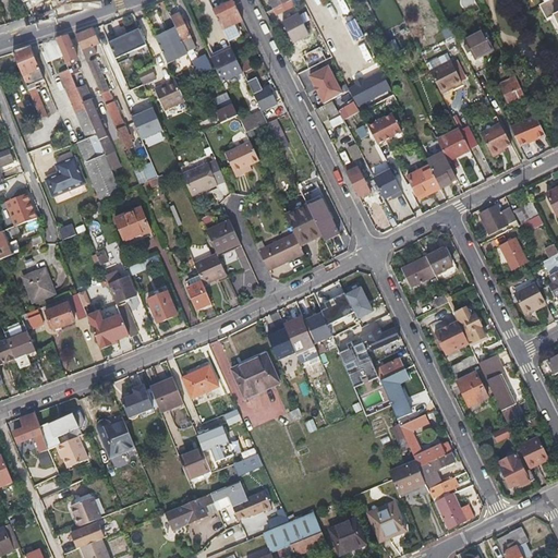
[(344,15),(350,12),(343,0),(336,0),(337,0),(344,15)]
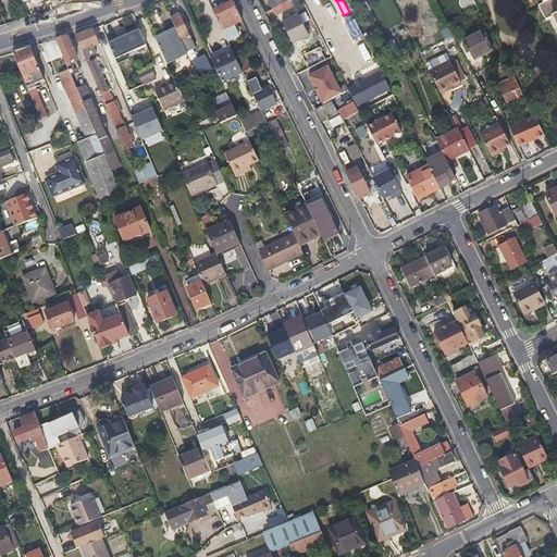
[(556,0),(545,0),(547,4),(544,7),(543,7),(551,21),(554,19),(556,16),(556,0)]
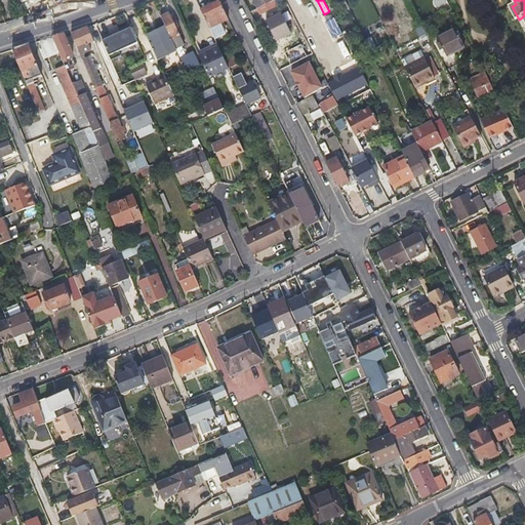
[(220,24),(230,19),(220,2),(201,11),(214,40),(227,34),(220,24)]
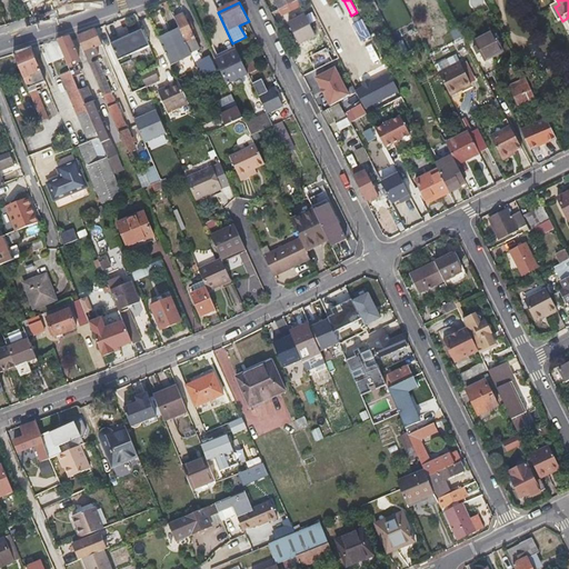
[(289,3),(281,7),(285,13),(292,9),(289,3)]
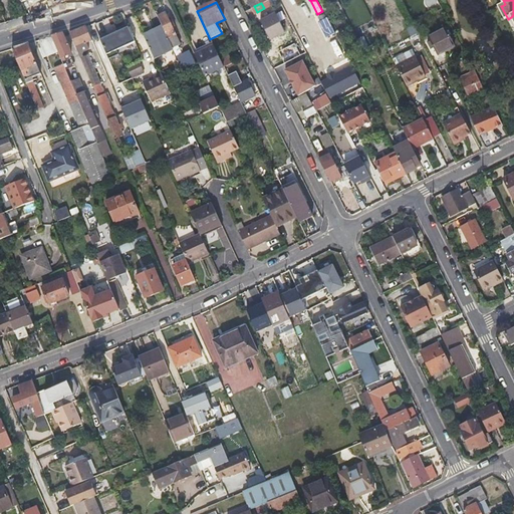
[(306,17),(311,14),(307,4),(301,6),(306,17)]
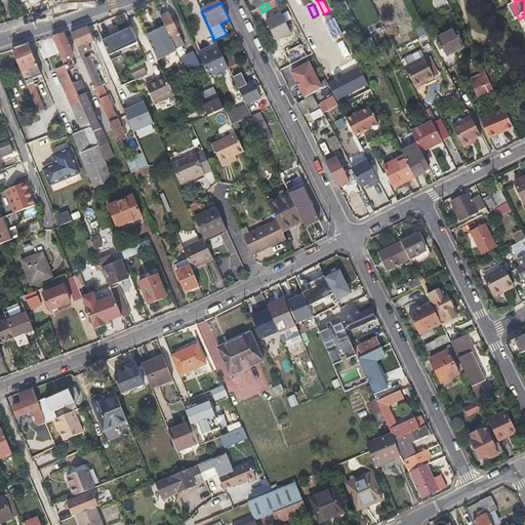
[(515,22),(519,19),(512,6),(509,8),(515,22)]
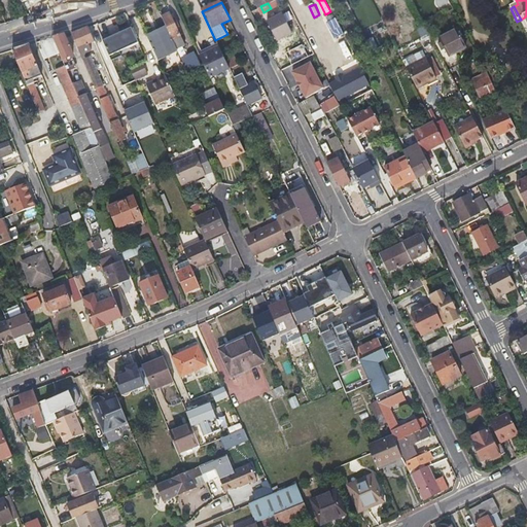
[(170,12),(162,16),(167,28),(172,39),(180,36),(170,12)]
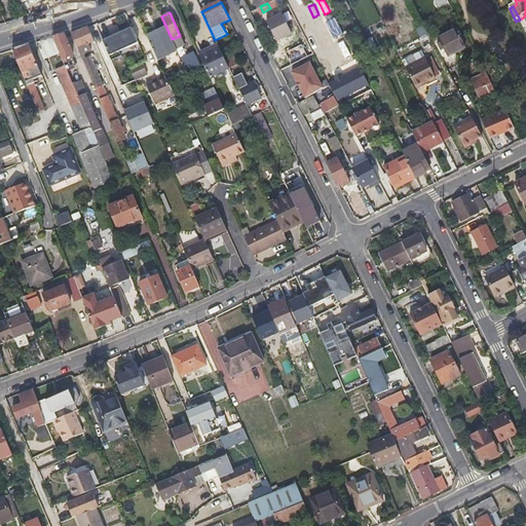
[(283,12),(274,17),(285,37),(292,33),(283,12)]
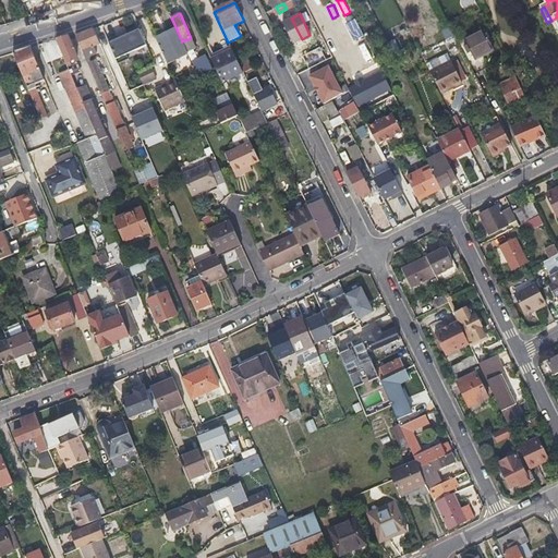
[(302,39),(291,19),(283,22),(294,44),(302,39)]
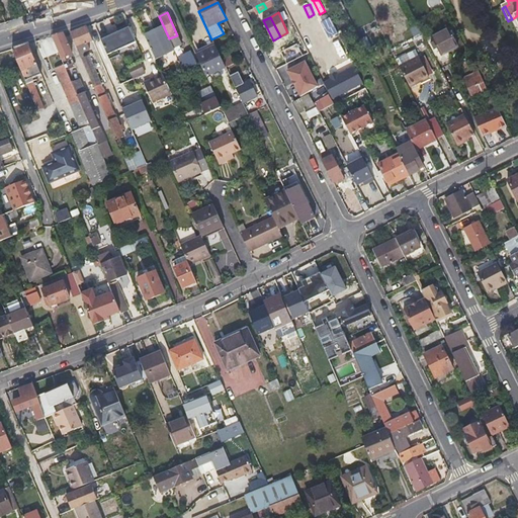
[(318,18),(312,20),(319,37),(325,35),(318,18)]
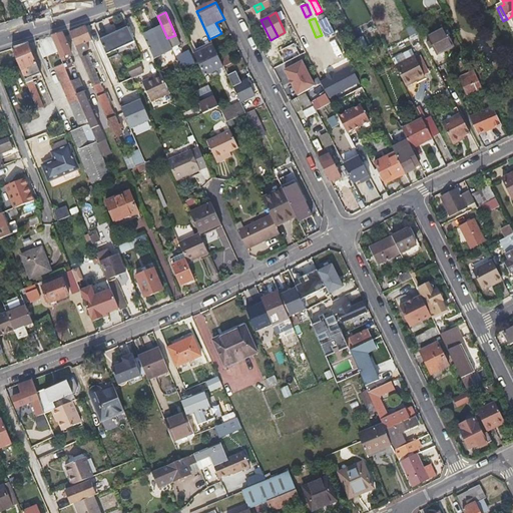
[(413,23),(413,21),(404,26),(411,37),(419,33),(413,23)]
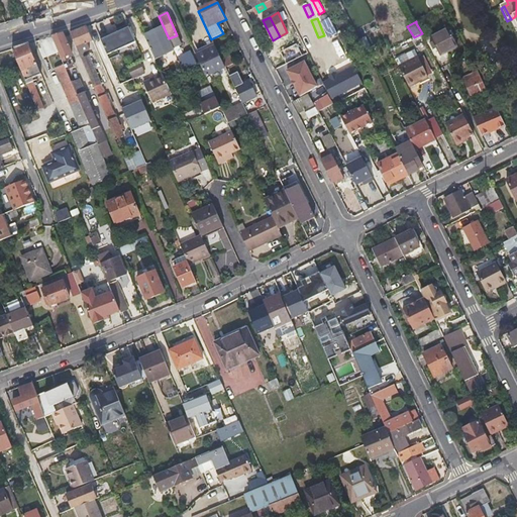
[(135,42),(127,24),(116,29),(117,32),(109,35),(108,32),(99,36),(109,59),(119,55),(117,50),(135,42)]
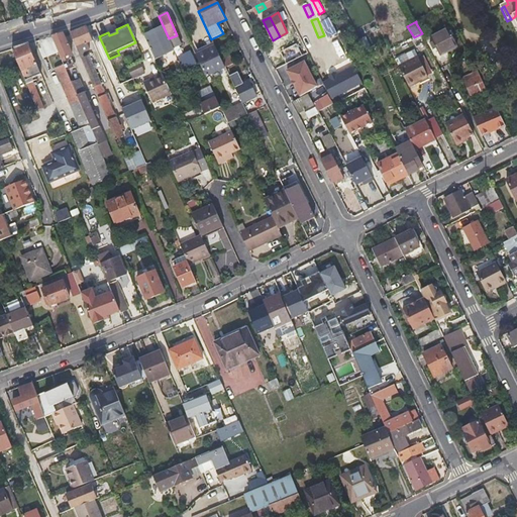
[(86,27),(71,33),(79,55),(81,55),(86,52),(84,45),(93,42),(86,27)]
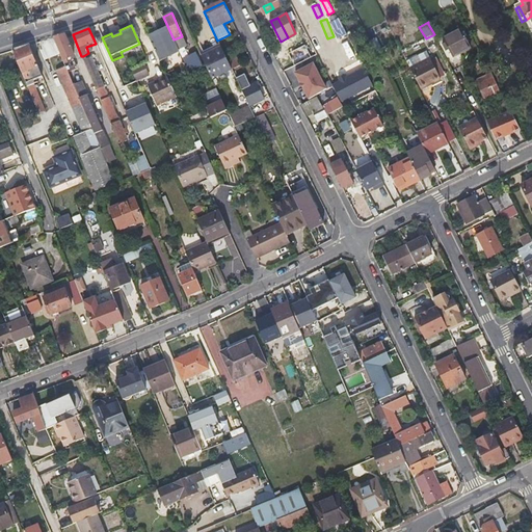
[(168,28),(149,37),(160,62),(180,54),(178,50),(174,40),(168,28)]
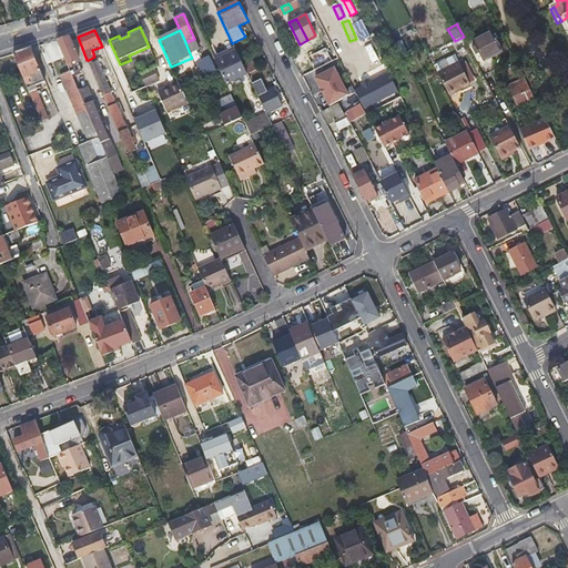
[(484,61),(503,51),(493,31),(474,41),(484,61)]
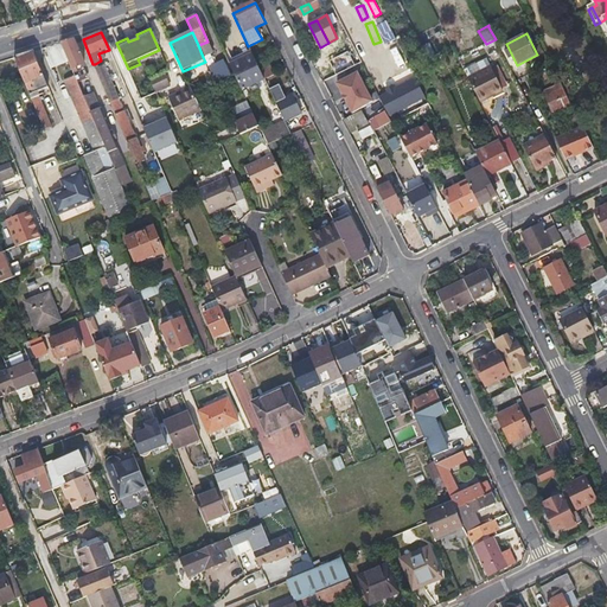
[(74,40),(62,44),(70,64),(72,69),(84,63),(75,43),(74,40)]
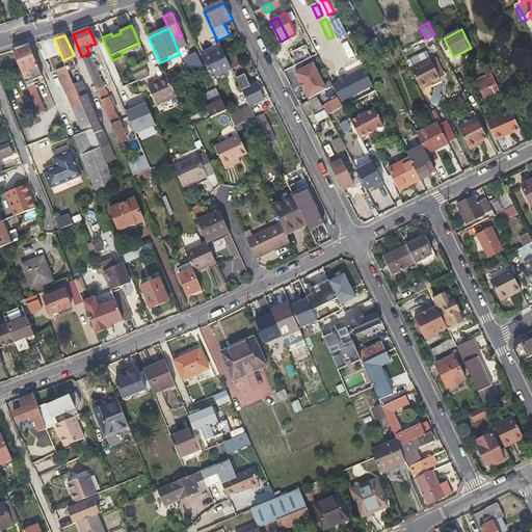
[(375,51),(381,48),(376,37),(370,41),(375,51)]
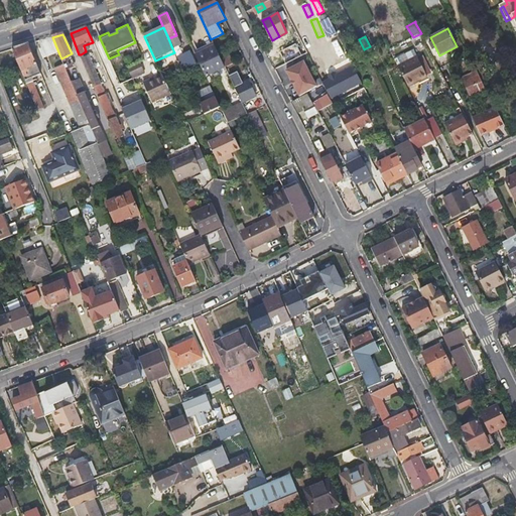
[(59,54),(52,37),(37,42),(45,60),(59,54)]
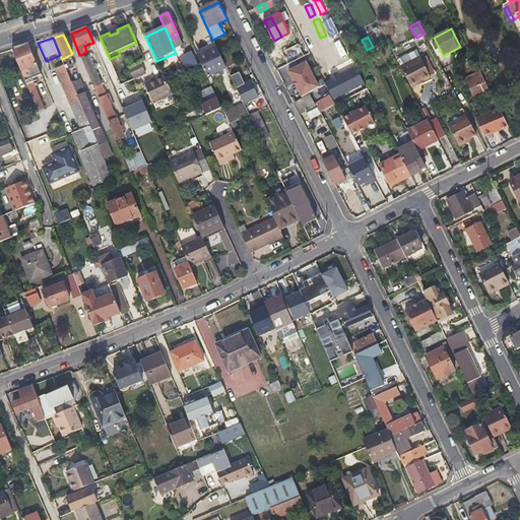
[(207,77),(226,68),(223,62),(214,44),(195,53),(201,65),(207,77)]
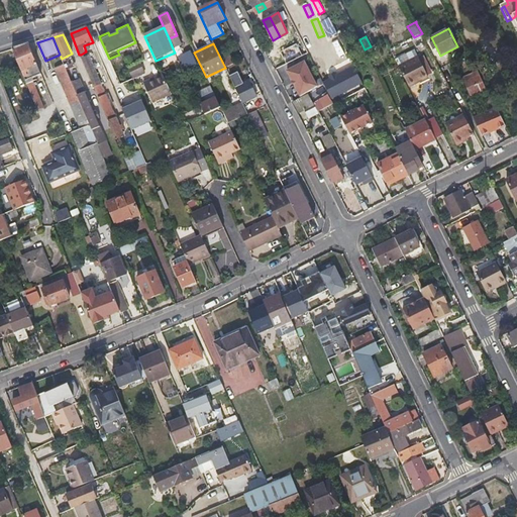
[(287,64),(303,57),(297,43),(281,52),(287,64)]
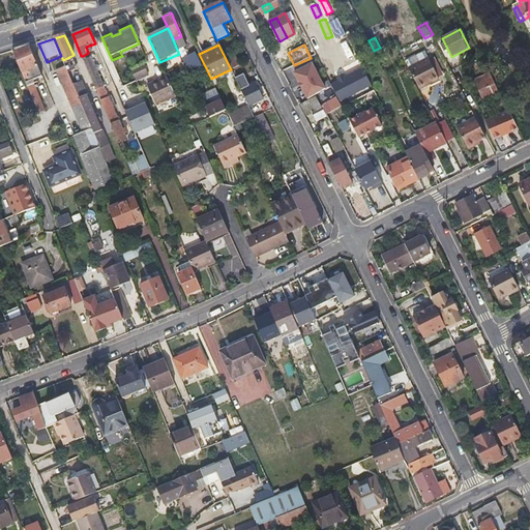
[(30,46),(13,51),(41,118),(48,116),(35,86),(46,82),(30,46)]
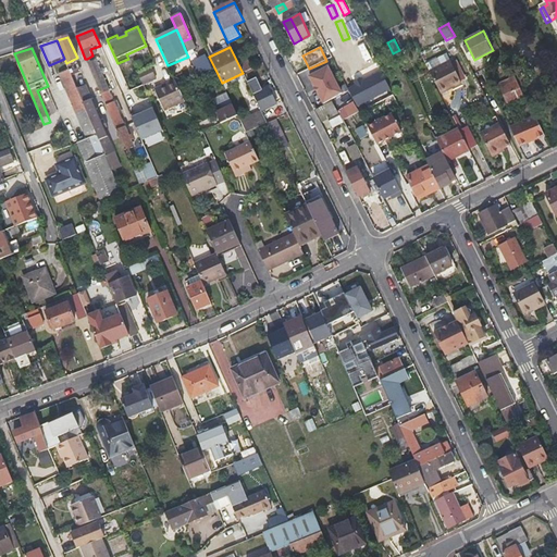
[(189,60),(195,58),(192,50),(186,52),(188,57),(189,60)]
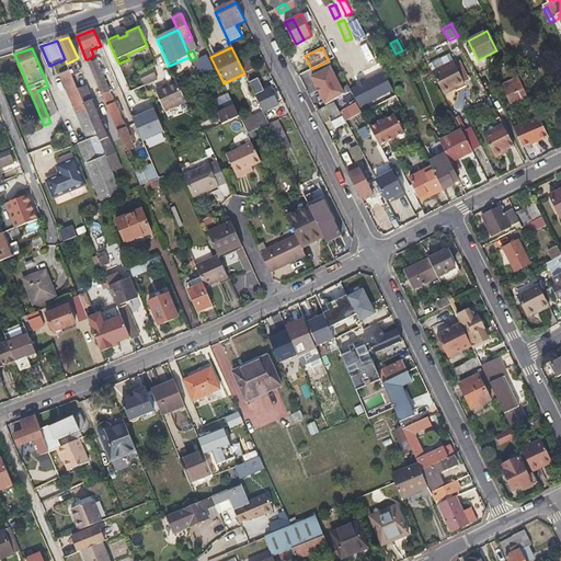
[(450,54),(430,66),(434,73),(455,63),(450,54)]
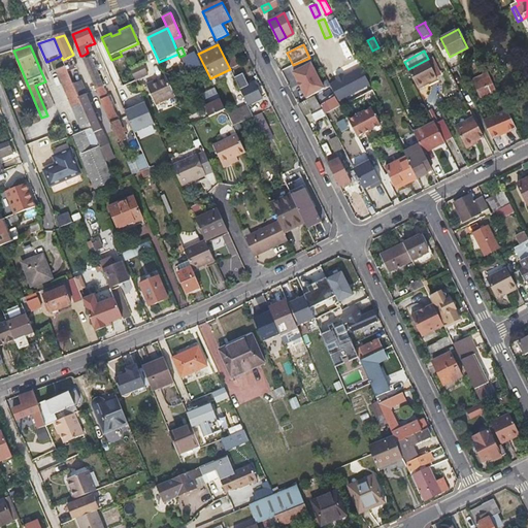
[(204,66),(198,54),(192,57),(197,68),(204,66)]
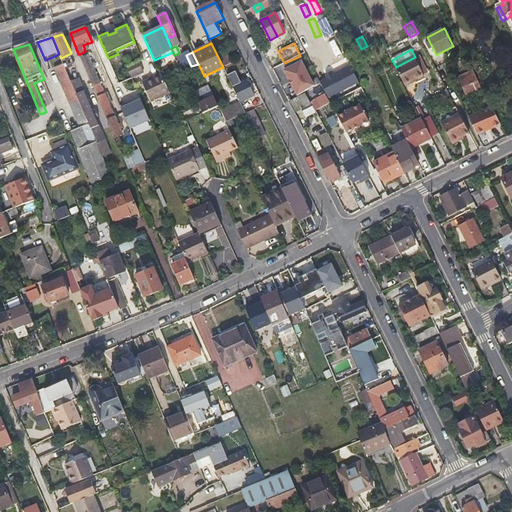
[(80,54),(78,54),(92,87),(100,84),(88,57),(90,56),(88,54),(81,57),(80,54)]
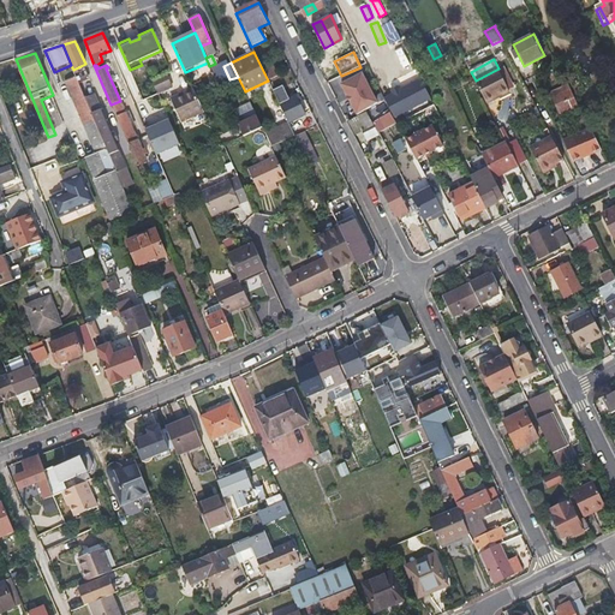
[(210,70),(219,88),(225,84),(216,67),(210,70)]
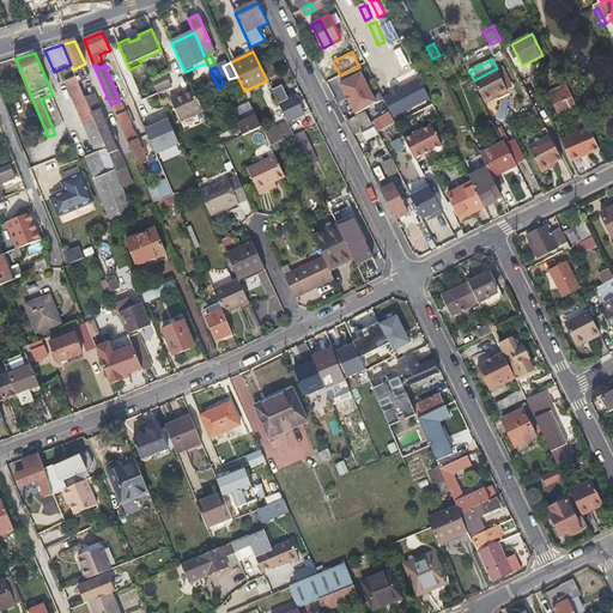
[(418,73),(420,79),(435,73),(431,67),(418,73)]
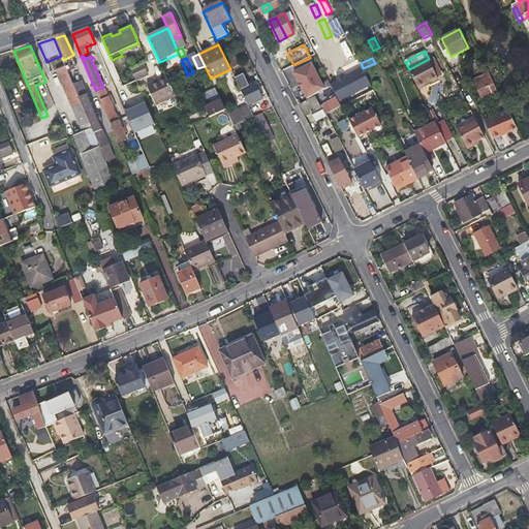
[(230,69),(240,65),(237,59),(227,63),(230,69)]
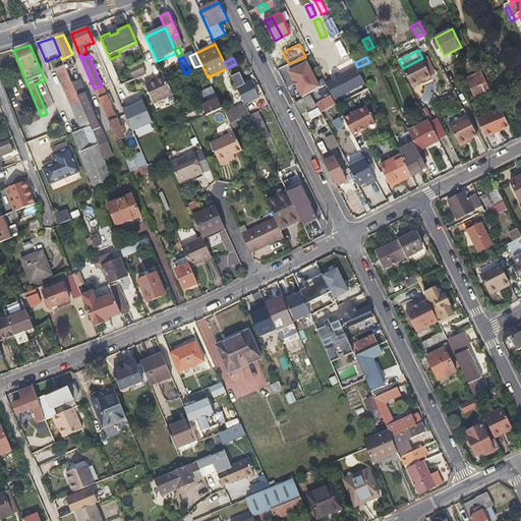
[(421,78),(423,81),(432,76),(427,66),(422,58),(403,68),(411,84),(421,78)]
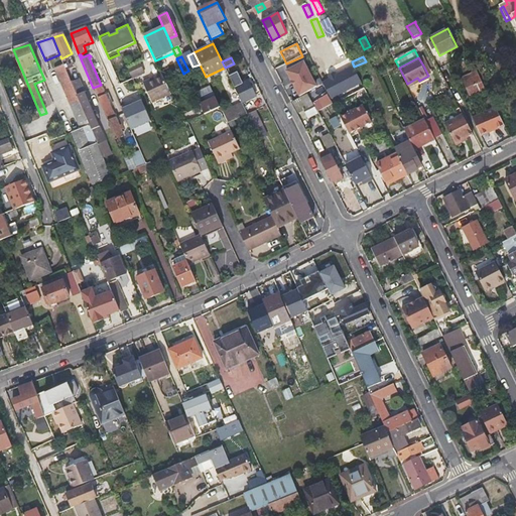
[(143,70),(139,60),(128,66),(132,76),(143,70)]
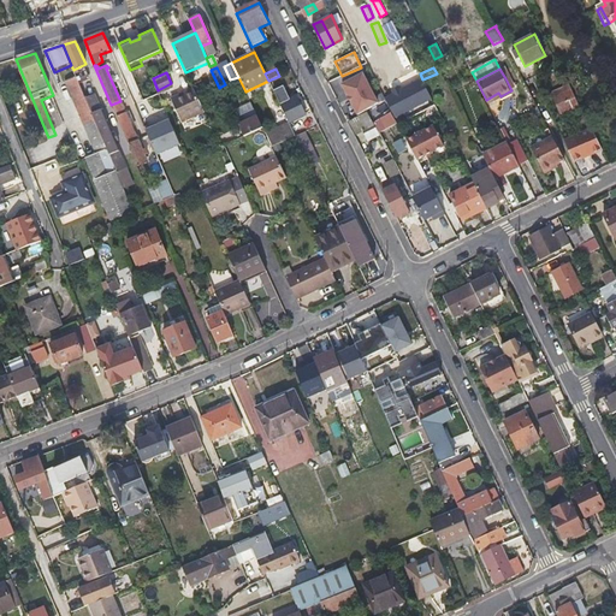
[(83,93),(76,77),(66,82),(96,154),(86,159),(112,221),(132,213),(105,149),(107,149),(83,93)]
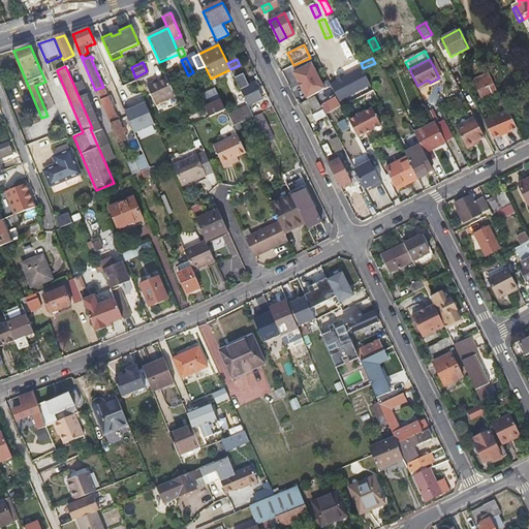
[(365,69),(345,75),(344,72),(337,74),(339,82),(333,83),(338,100),(371,90),(365,69)]
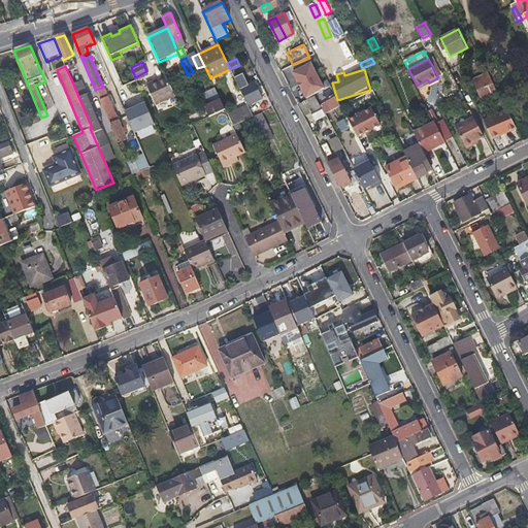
[(92,128),(100,147),(110,144),(80,75),(71,79),(92,128)]
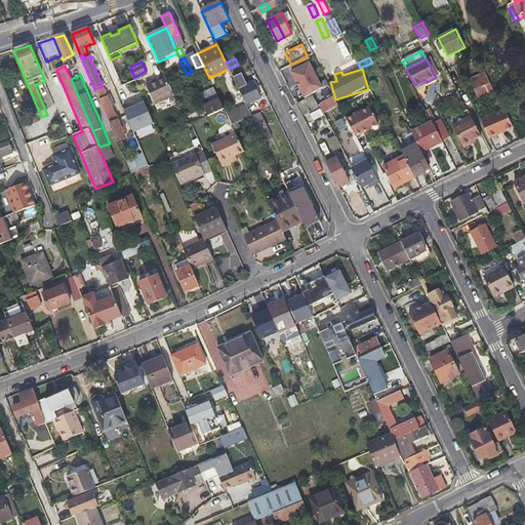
[(155,105),(173,96),(165,77),(151,83),(153,86),(148,88),(155,105)]
